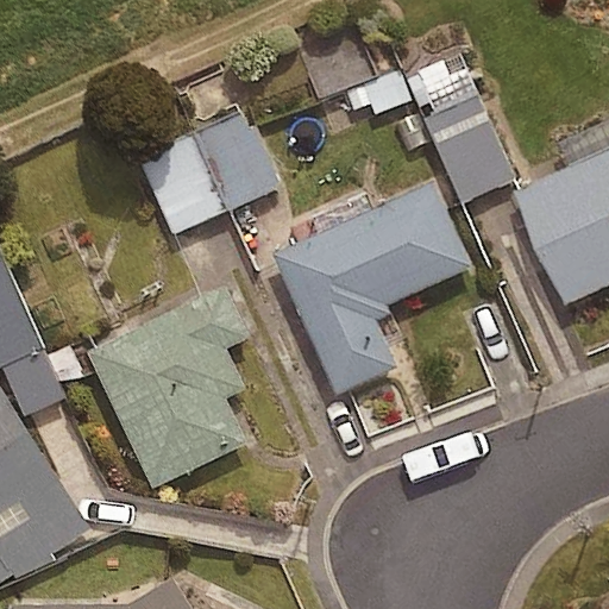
[(377,118),(420,99),(468,202),(518,180),(459,55),(409,77),(406,69),(347,96),(356,114),(371,106),(377,118)]
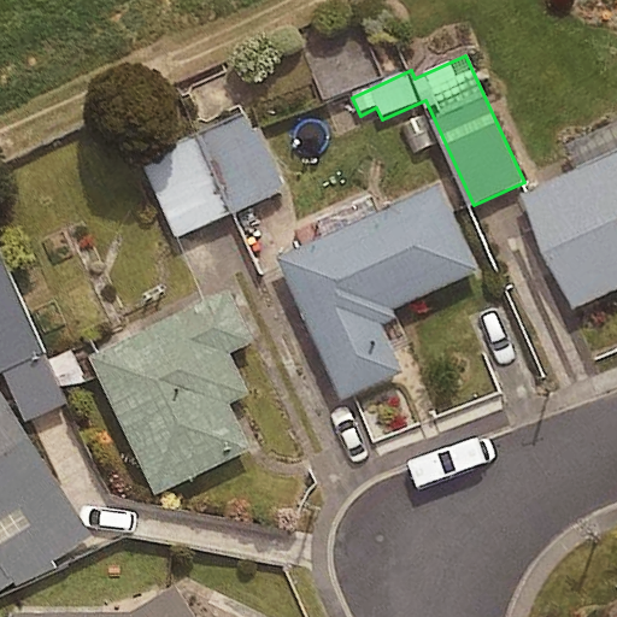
[(182,240),(288,189),(251,112),(145,162),(182,240)]
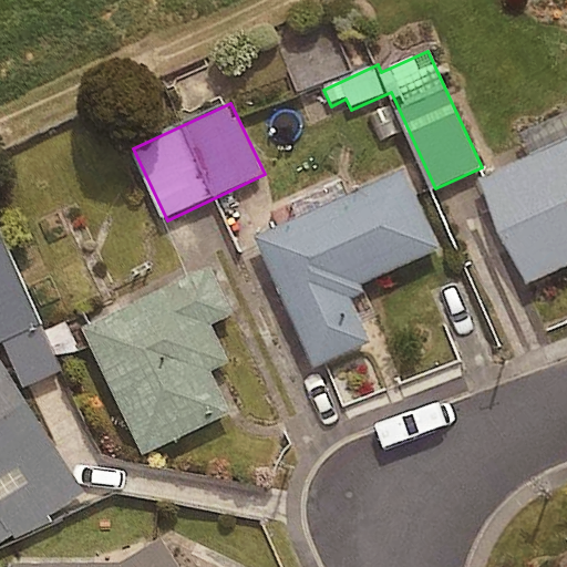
[(566,136),(478,176),(526,282),(566,264),(566,136)]
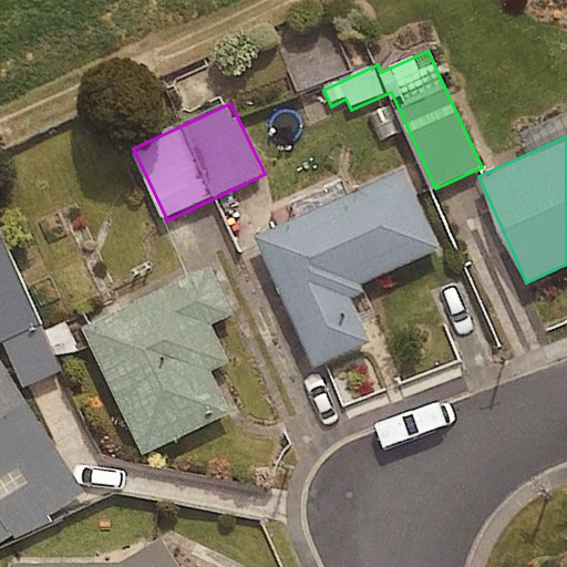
[(404,169),(255,236),(313,367),(369,342),(349,298),(363,292),(360,284),(440,248),(404,169)]
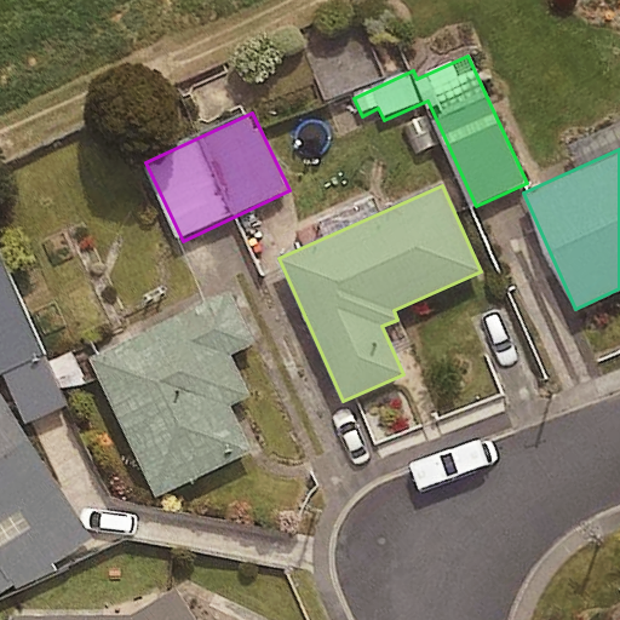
[(74,351),(52,362),(0,251),(0,250),(0,374),(9,371),(33,423),(72,405),(67,395),(90,384),(74,351)]
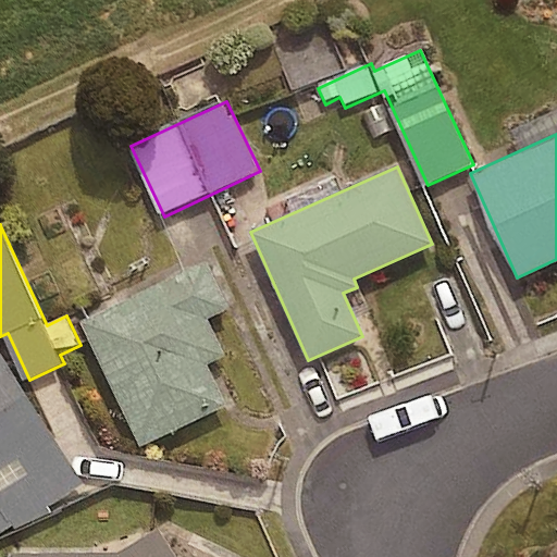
[(206,261),(79,321),(139,445),(224,405),(205,363),(224,355),(207,318),(229,308),(206,261)]
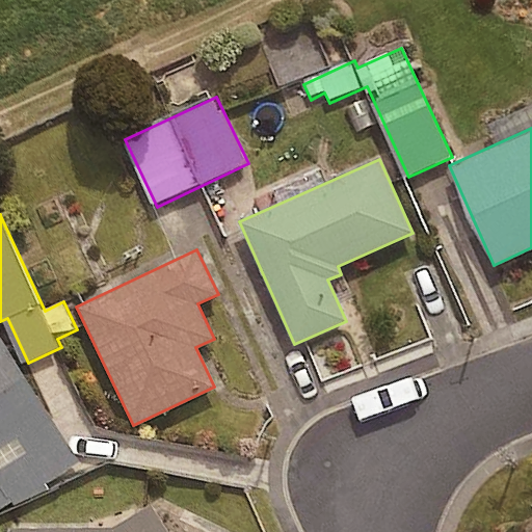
[(0,451),(52,419),(0,337),(0,451)]
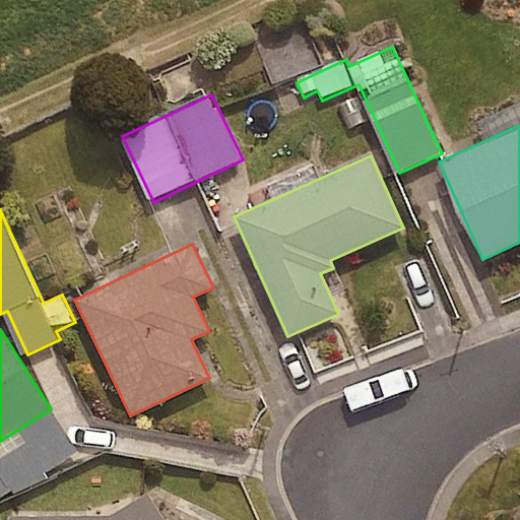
[(110,516),(9,516),(8,519),(176,519),(174,519),(164,519),(147,493),(110,516)]
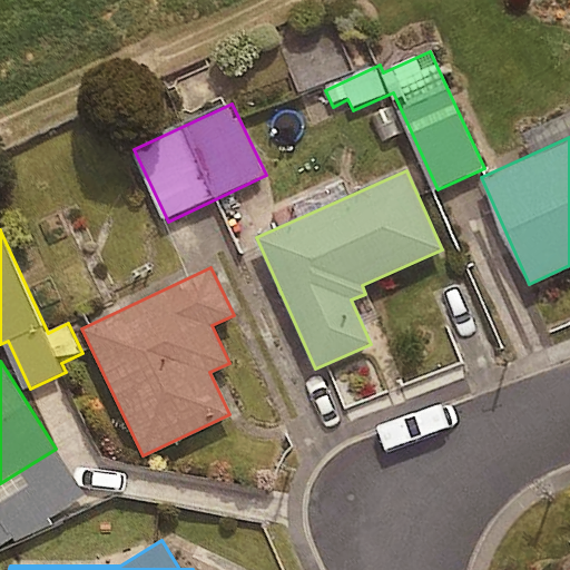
All buildings are outlined.
